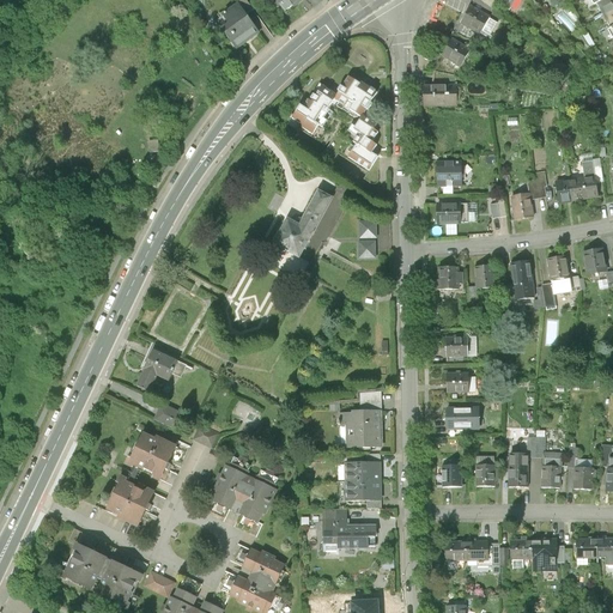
[(305,0),(285,0),(295,10),(305,0)]
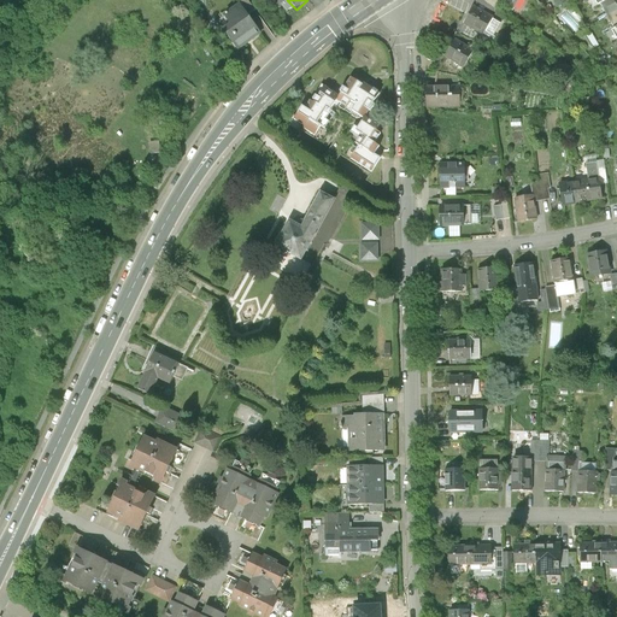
[(481,0),(479,0),(474,9),(486,15),(491,6),(481,0)]
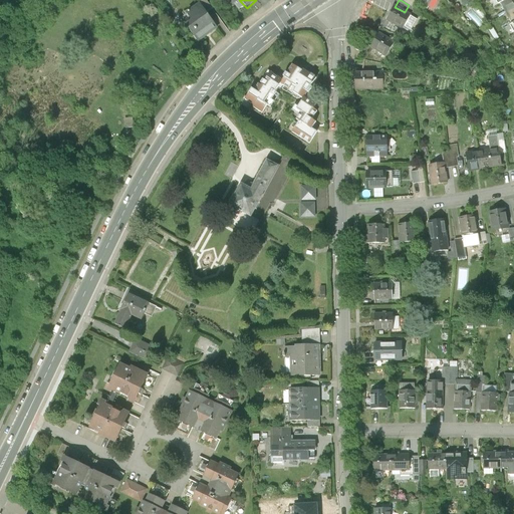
[(513,23),(513,6),(510,0),(506,0),(500,4),(512,24),(513,23)]
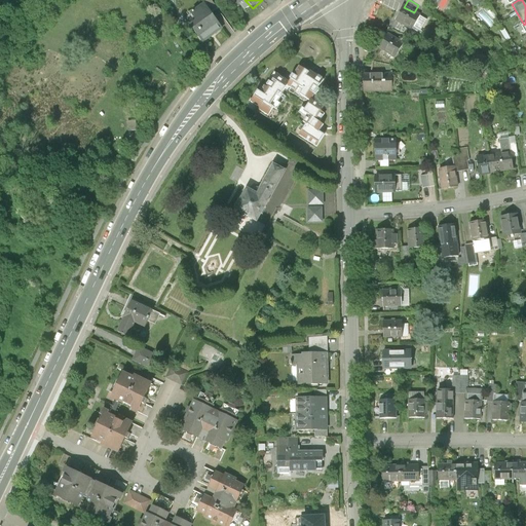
[(230,27),(212,1),(191,15),(210,41),(230,27)]
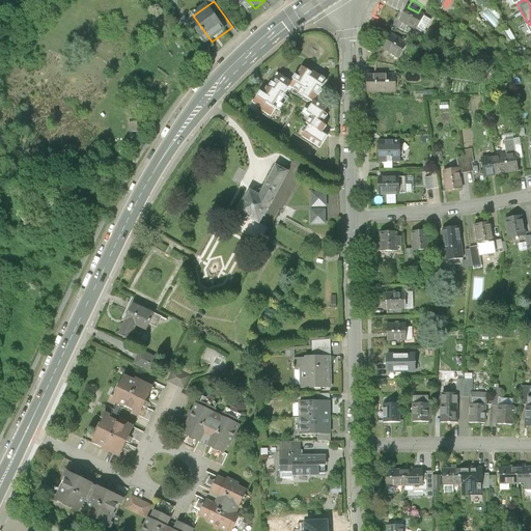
[(408,7),(399,21),(416,30),(423,16),(418,12),(408,7)]
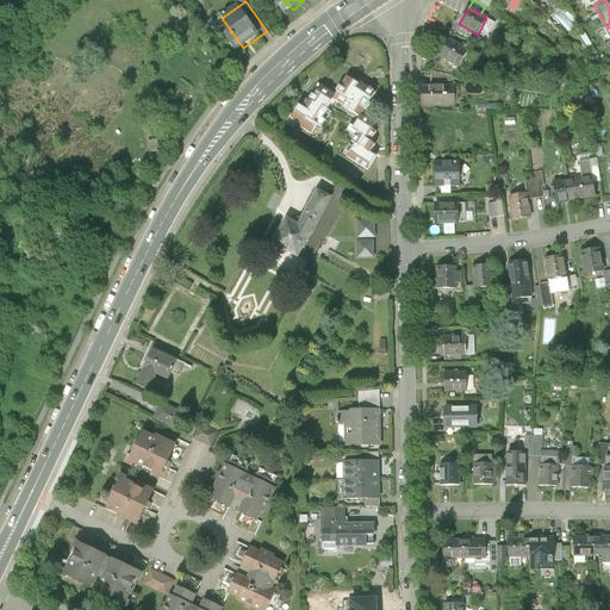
[(459,67),(468,51),(449,41),(440,56),(459,67)]
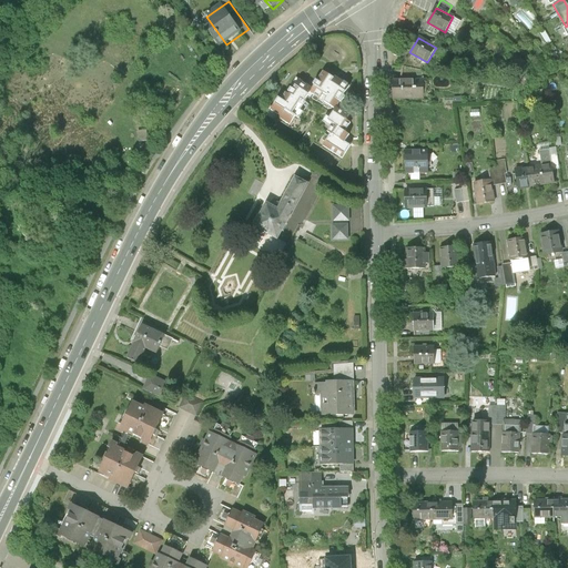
[(315,87),(313,90),(311,94),(320,100),(324,93),(328,95),(324,103),(334,110),(335,108),(348,88),(324,72),(316,82),(315,81),(313,84),(315,87)]
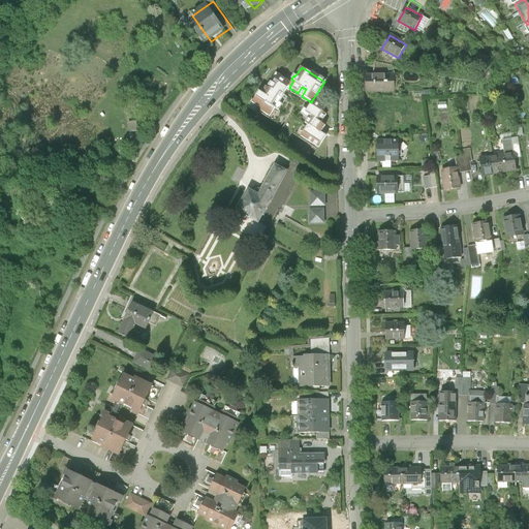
[(288,90),(289,88),(291,84),(279,75),(274,83),(271,81),(262,94),(260,92),(253,102),(251,100),(249,104),(269,118),(270,117),(273,119),(278,111),(282,105),(286,98),(283,95),(287,89),(288,90)]
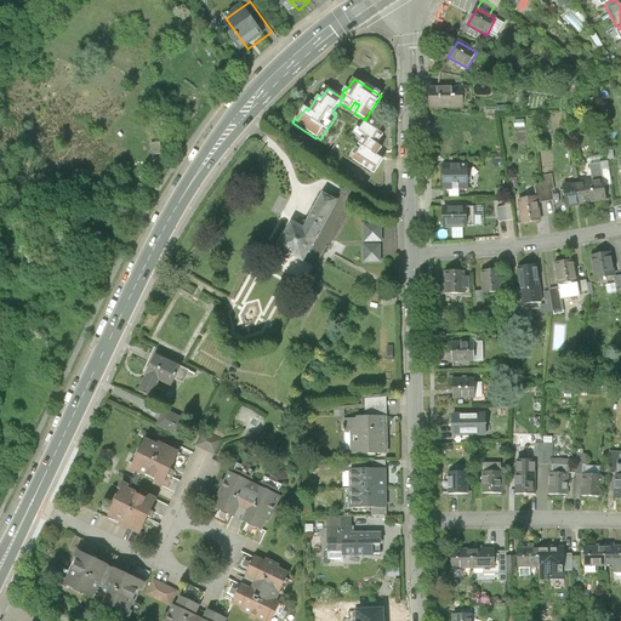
[(463,89),(429,89),(429,109),(463,109),(463,89)]
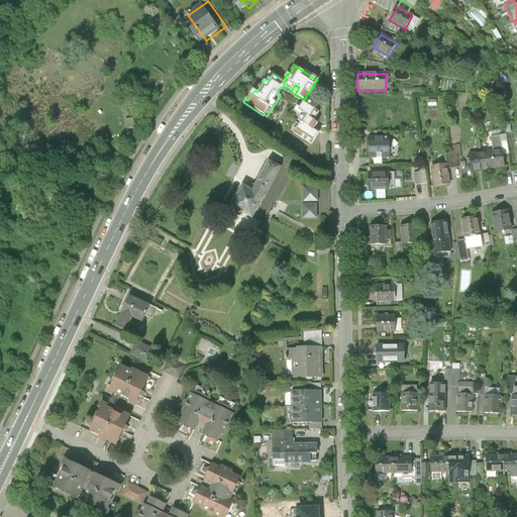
[(317,106),(305,98),(304,100),(299,108),(297,106),(293,111),(301,116),(298,120),(301,122),(293,133),(311,145),(318,133),(313,130),(318,123),(314,120),(319,112),(315,110),(317,106)]
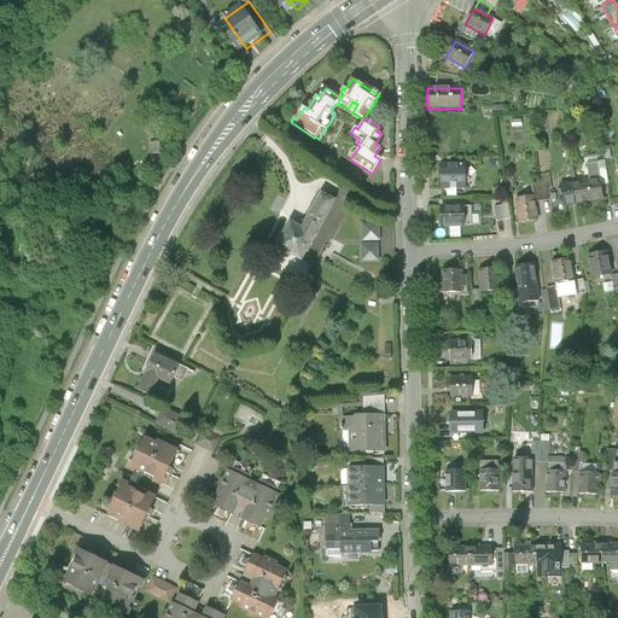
[(598,162),(598,163),(599,174),(607,173),(606,161),(598,162)]
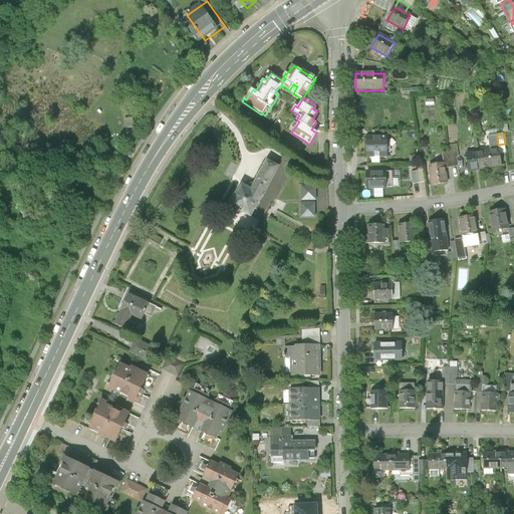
[(488,137),(490,151),(494,150),(493,145),(498,145),(497,136),(488,137)]
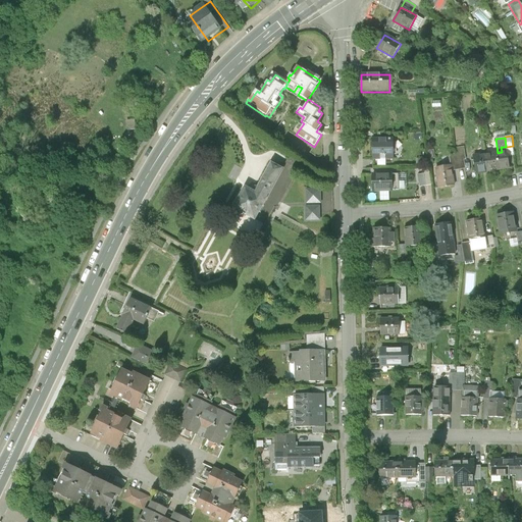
[(393,139),(372,139),(372,160),(394,159),(393,139)]
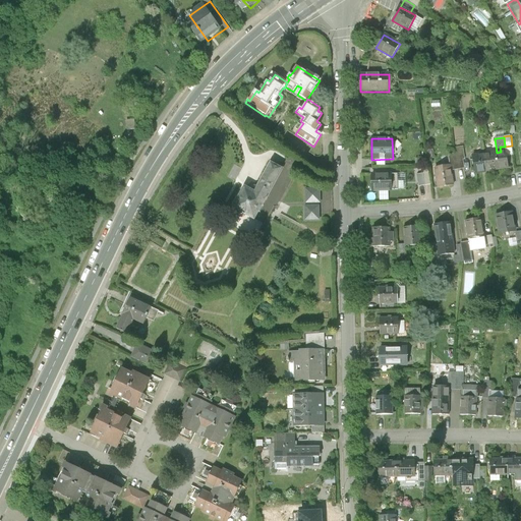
[(449,155),(451,166),(451,170),(464,169),(463,160),(465,160),(463,147),(454,148),(455,154),(449,155)]
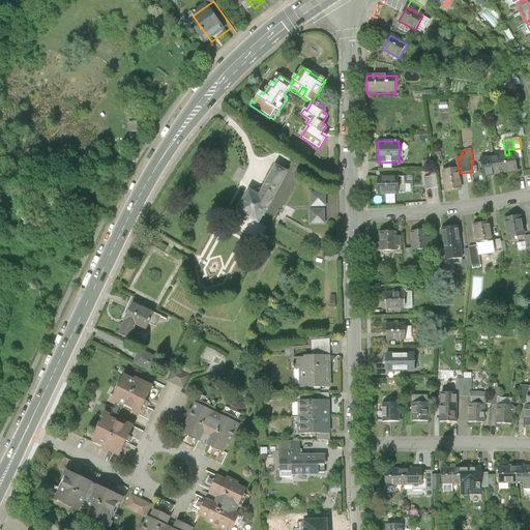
[(505,155),(503,155),(505,173),(517,171),(513,154),(509,154),(505,155)]
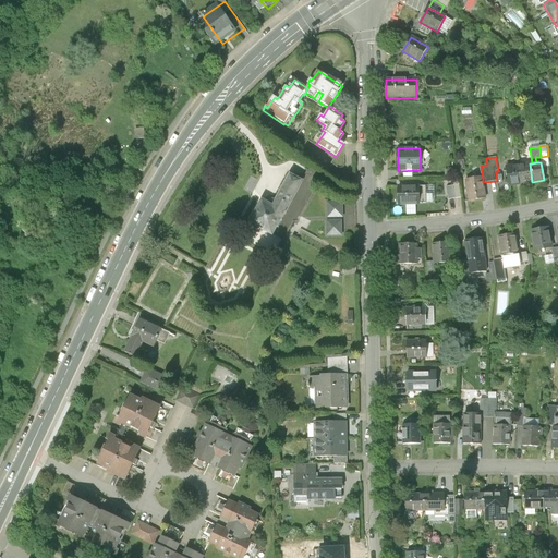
[(532,182),(530,164),(518,166),(521,183),(532,182)]
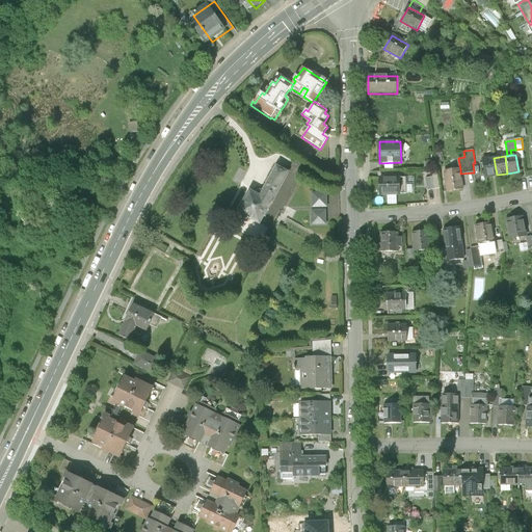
[(494,158),(484,159),(486,176),(497,175),(494,158)]
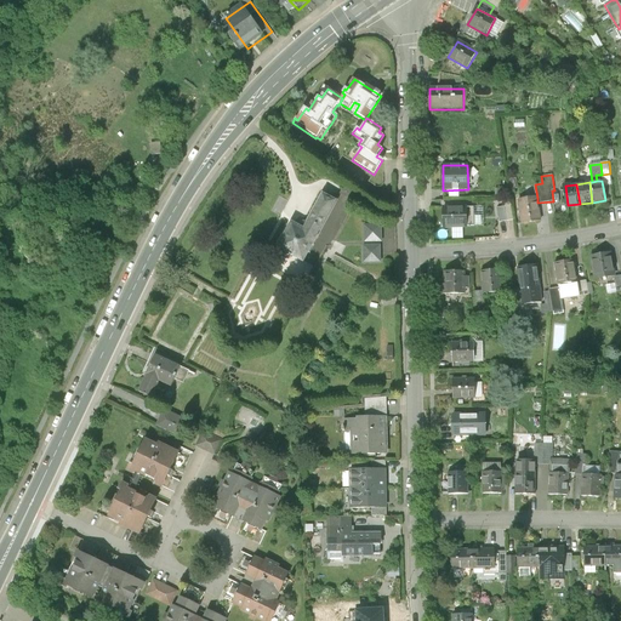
[(337,200),(323,193),(305,229),(294,223),(280,248),(305,261),(337,200)]
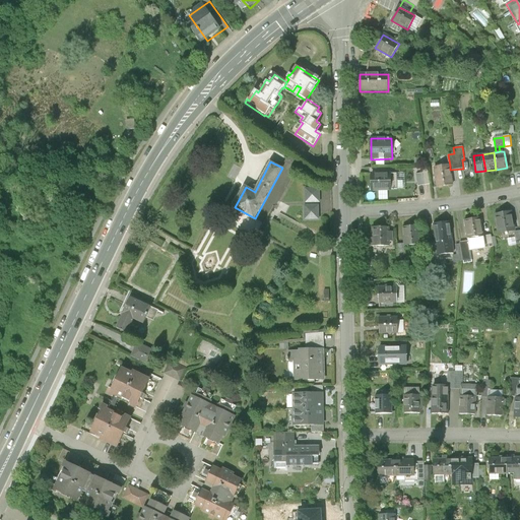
[(450,166),(434,168),(436,187),(452,185),(450,170),(450,166)]
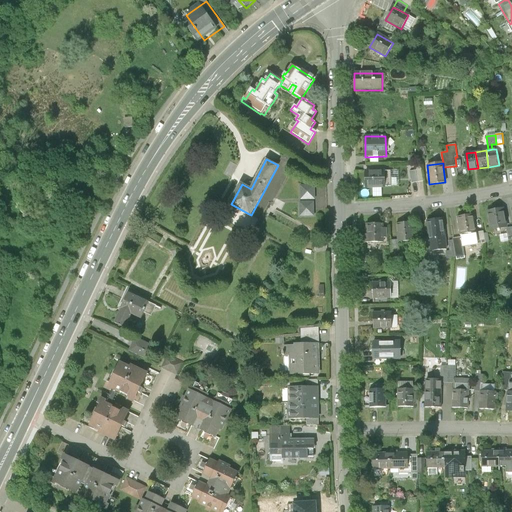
[(422,169),(411,170),(412,182),(423,181),(422,169)]
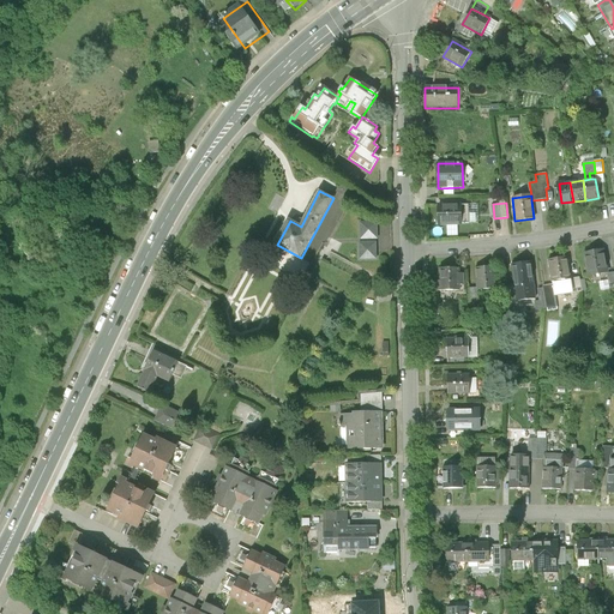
[(459,206),(438,206),(438,224),(459,224),(459,206)]
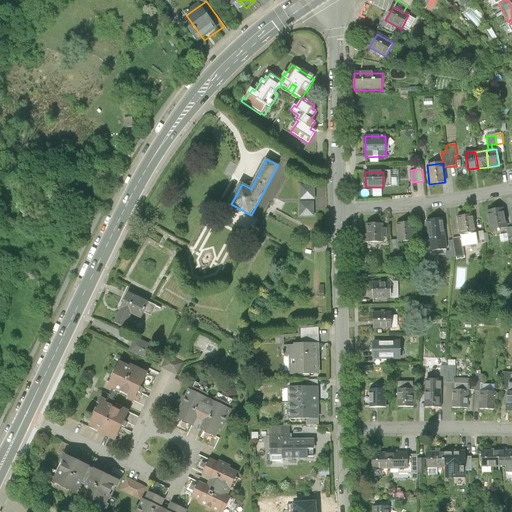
[(391,172),(383,172),(383,187),(391,187),(391,172)]
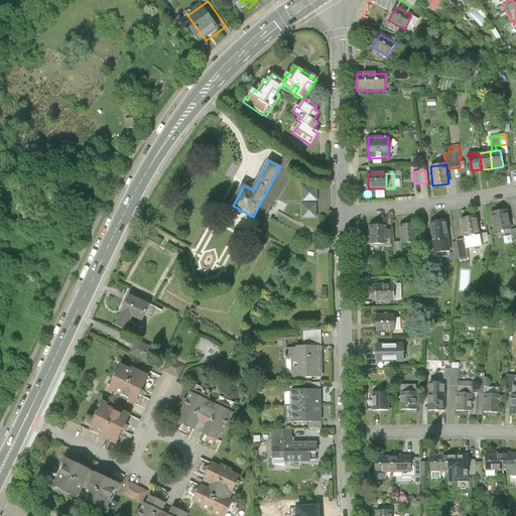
[(317,187),(303,188),(303,202),(317,202),(317,187)]
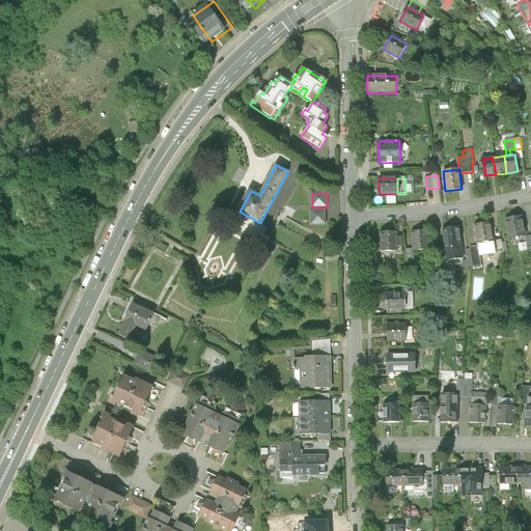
[(326,211),(311,211),(311,225),(326,224),(326,211)]
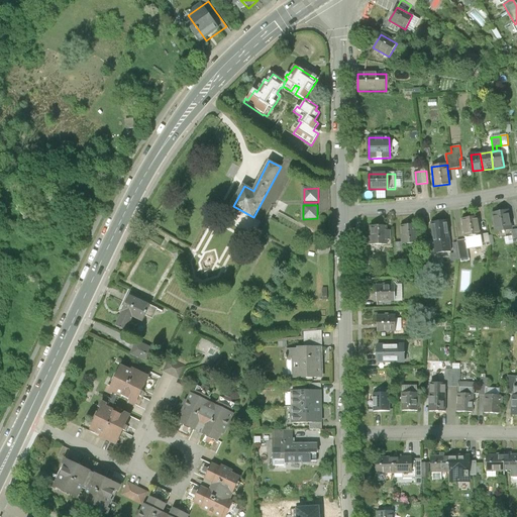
[(507,212),(492,214),(495,233),(511,230),(507,212)]
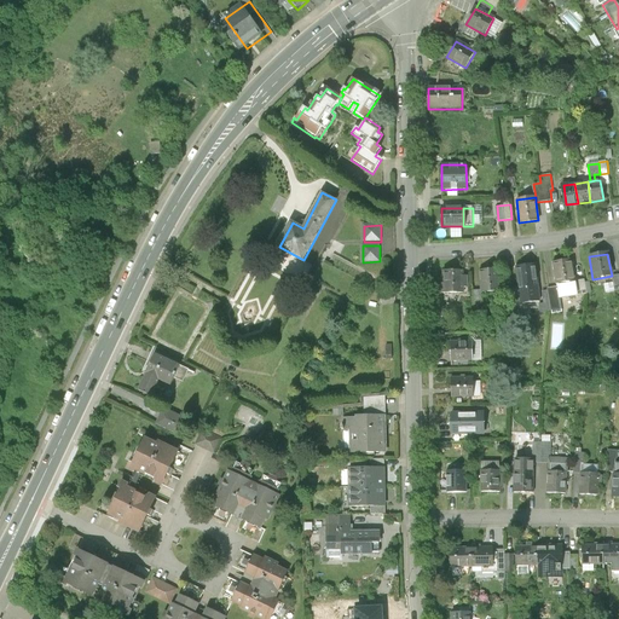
[(572,261),(554,264),(556,285),(574,284),(574,282),(572,261)]
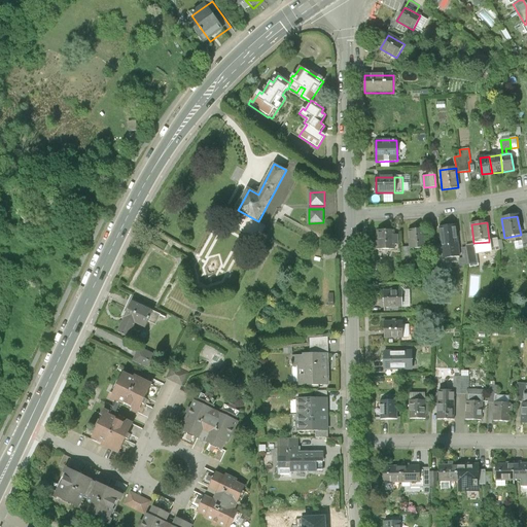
[(455,226),(440,229),(442,245),(444,256),(459,254),(458,246),(455,226)]
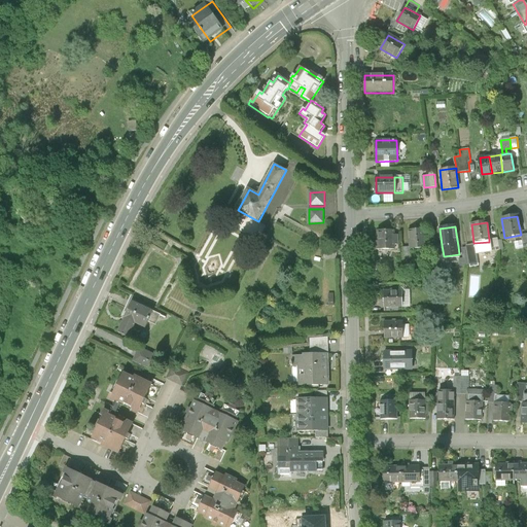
[(395,249),(395,231),(373,231),(373,249),(395,249)]
